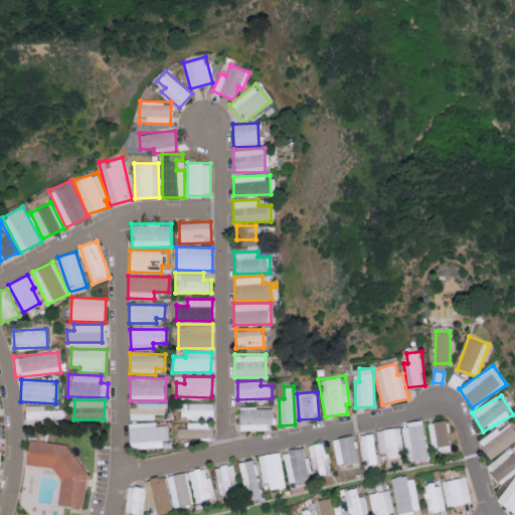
[(181,418),(213,418),(214,402),(181,402),(181,418)]
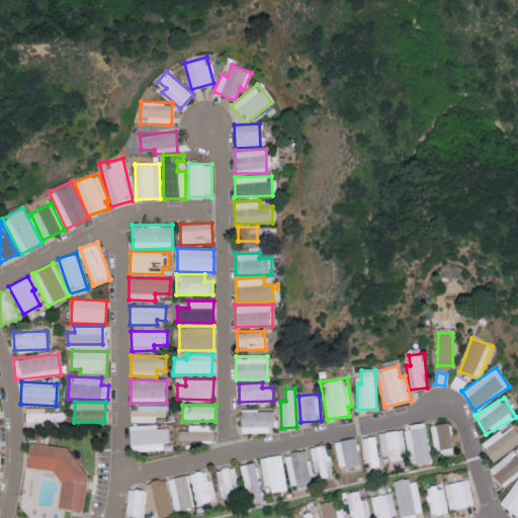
[(131,422),(156,422),(156,416),(167,416),(167,406),(131,406),(131,422)]
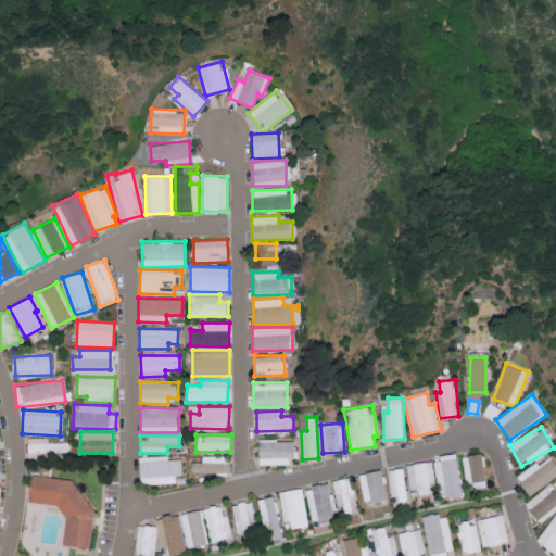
[(48,437),(27,438),(27,454),(70,453),(70,442),(48,442),(48,437)]
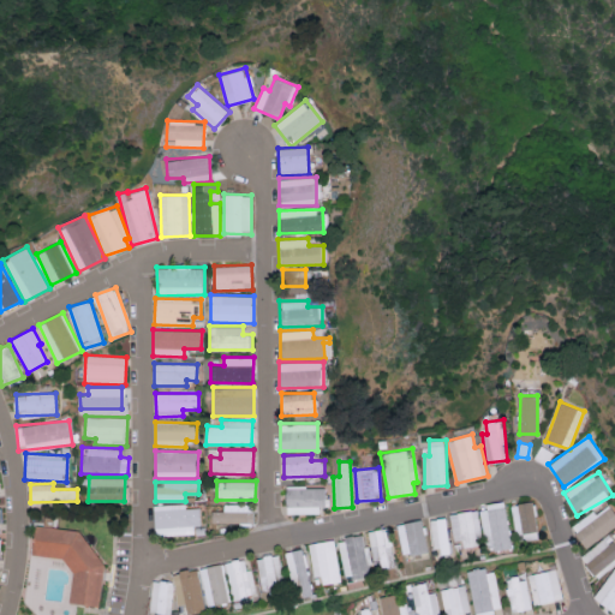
[(286,513),(323,514),(323,487),(286,487),(286,513)]
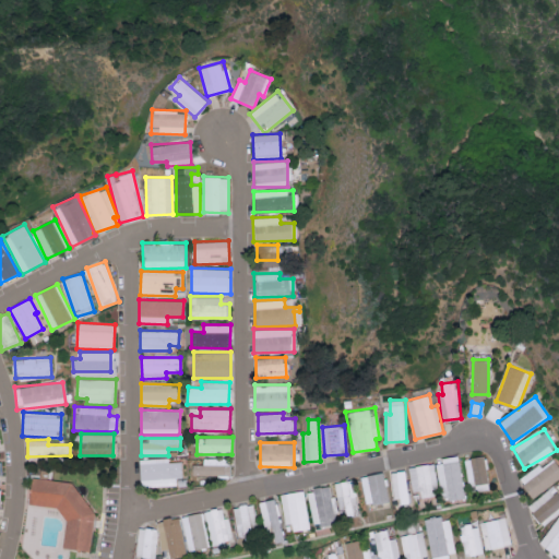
[(488,488),(485,455),(465,458),(468,489),(488,488)]
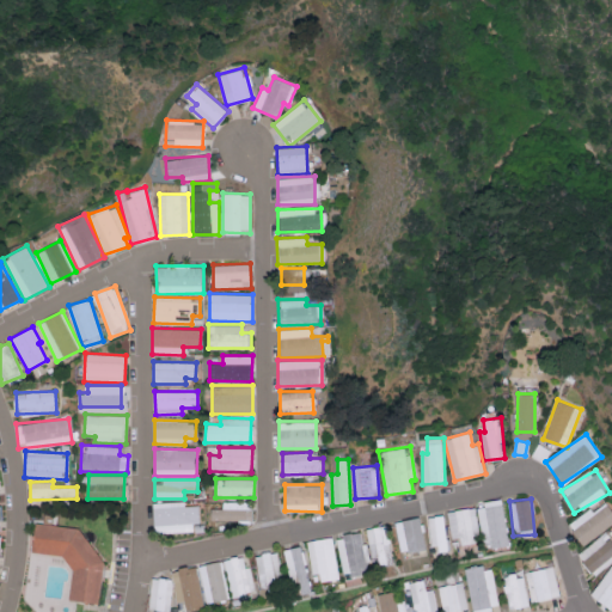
[(200,506),(187,506),(187,501),(154,502),(154,533),(194,532),(194,522),(200,522),(200,506)]
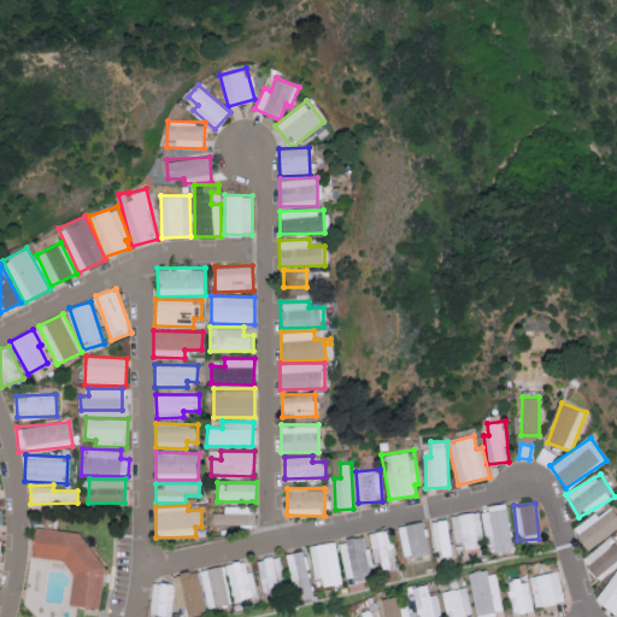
[(254,524),(254,506),(224,505),(224,512),(212,512),(212,524),(254,524)]
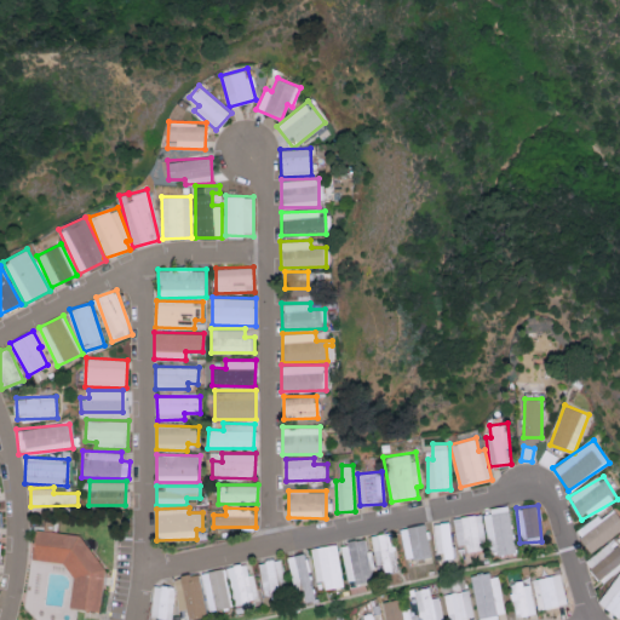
[(489,555),(515,552),(511,507),(486,509),(489,555)]
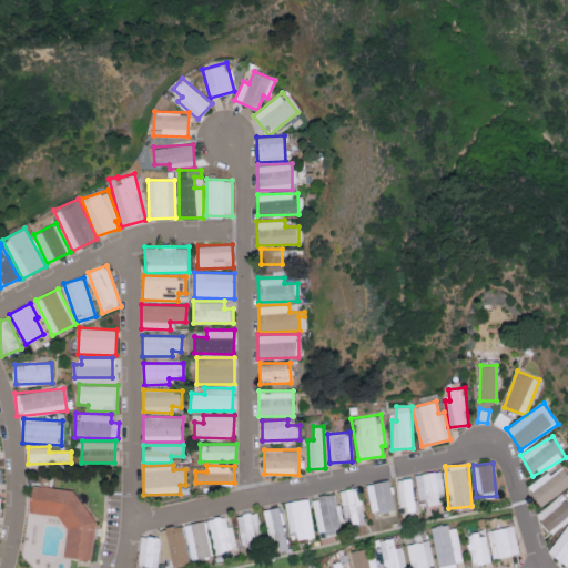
[(527,487),(540,506),(567,486),(567,474),(563,466),(550,475),(548,472),(527,487)]
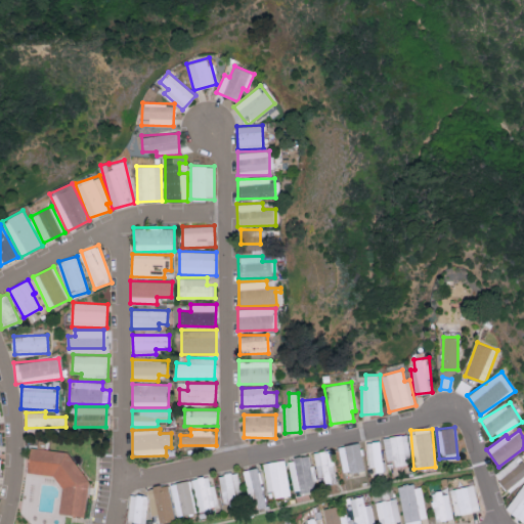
[(385,438),(390,465),(412,461),(407,434),(385,438)]
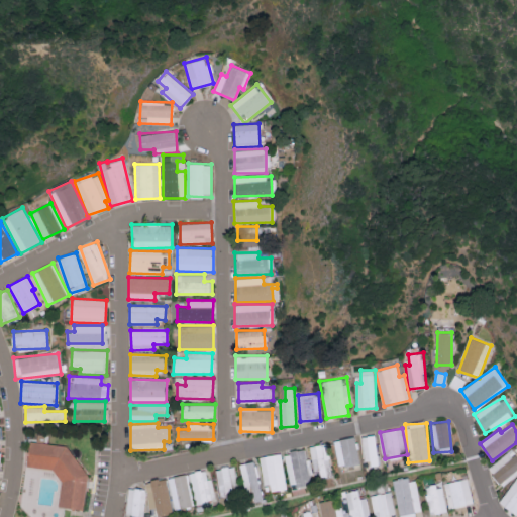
[(377,435),(363,436),(364,463),(378,463),(377,435)]
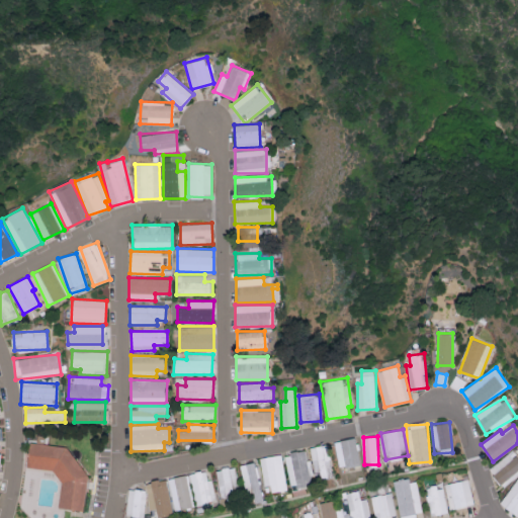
[(339,467),(360,463),(355,437),(334,441),(339,467)]
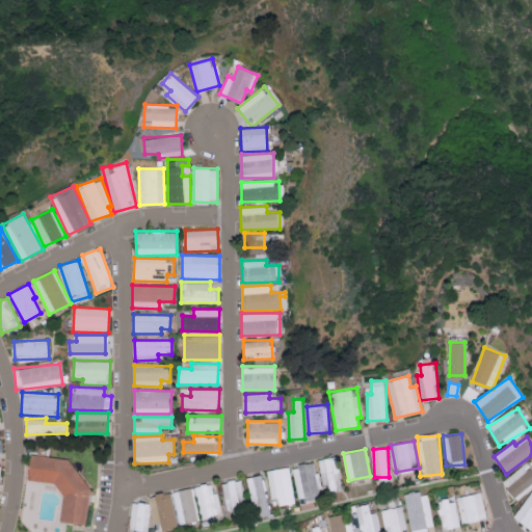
[(28,480),(62,483),(58,522),(80,525),(87,460),(30,454),(28,480)]
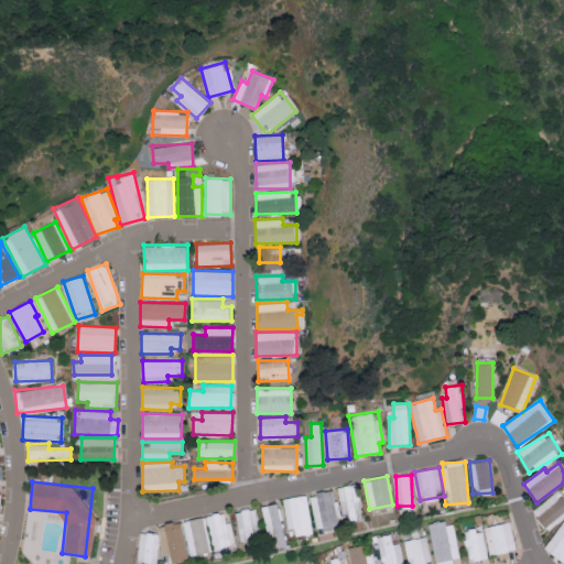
[(338,487),(345,522),(364,519),(357,484),(338,487)]
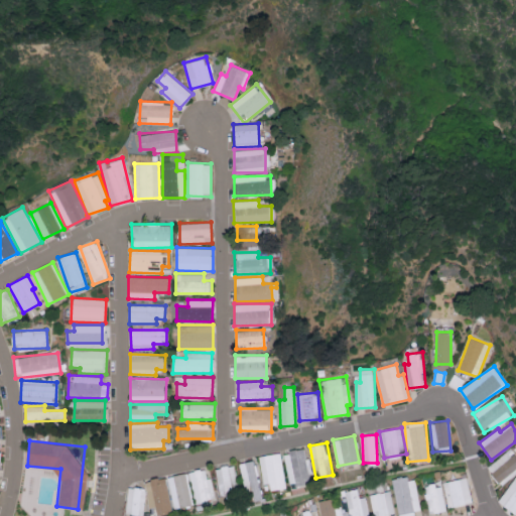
[(515,471),(515,455),(510,447),(487,468),(500,485),(515,471)]
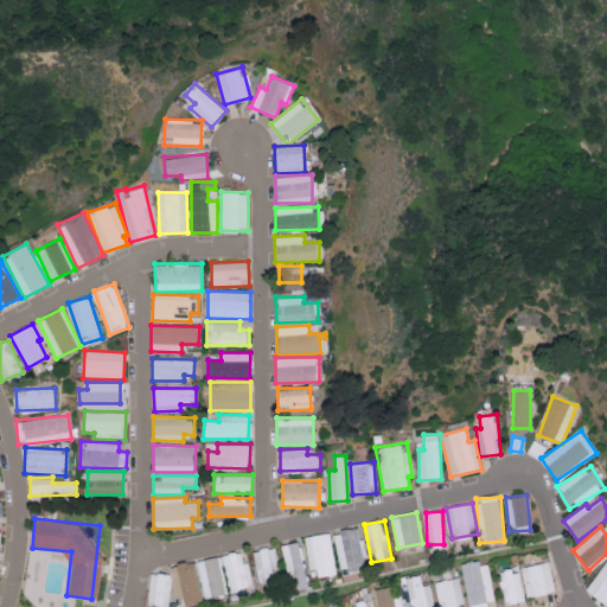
[(339,572),(365,568),(359,528),(333,532),(339,572)]
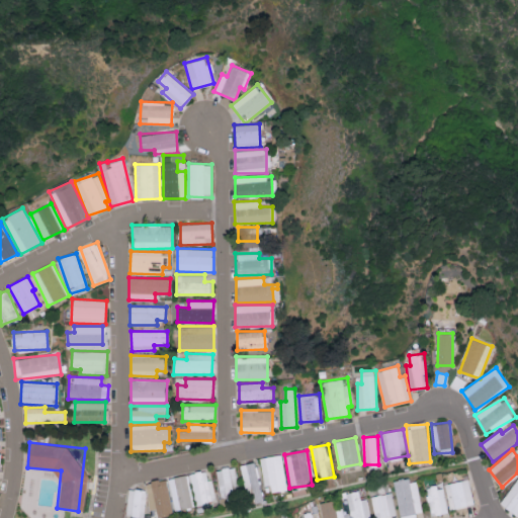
[(271,493),(287,490),(281,454),(259,457),(264,486),(270,485),(271,493)]
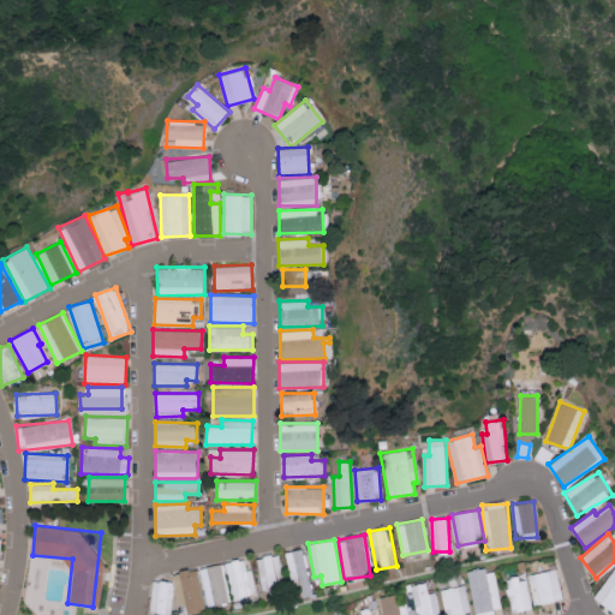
[(296,598),(312,595),(300,548),(284,553),(296,598)]
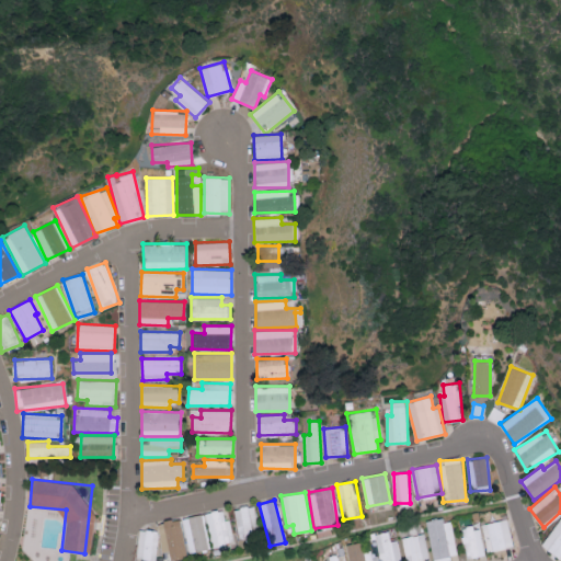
[(253,506),(233,508),(238,539),(258,537),(253,506)]
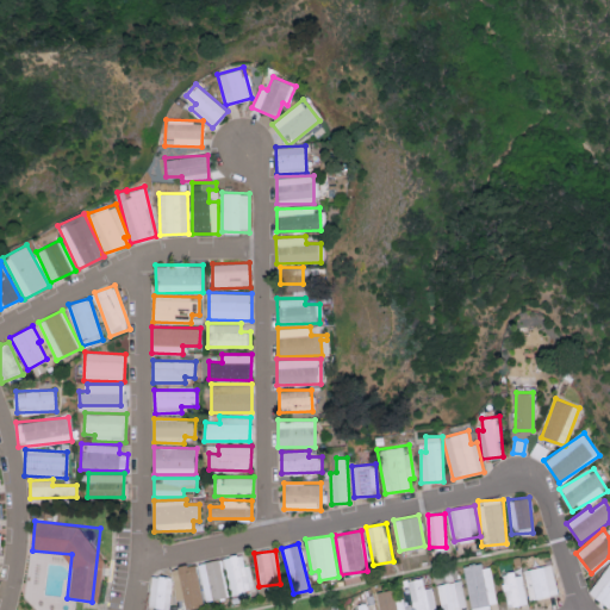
[(249,564),(243,565),(241,554),(222,558),(229,595),(254,590),(249,564)]
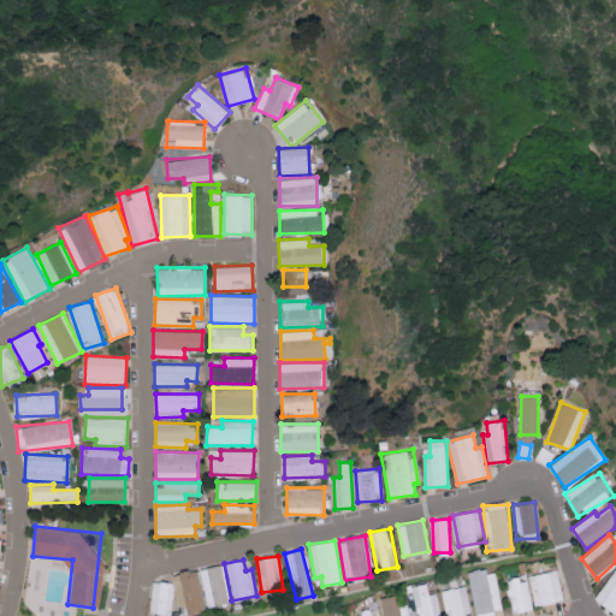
[(225,604),(223,566),(201,567),(203,605),(225,604)]
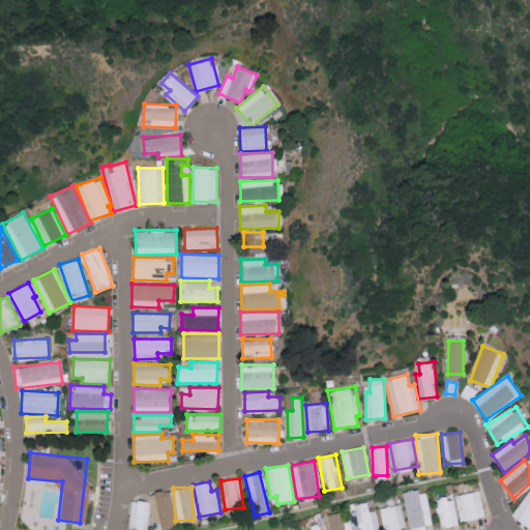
[(529,487),(529,488),(510,516),(529,529),(529,487)]
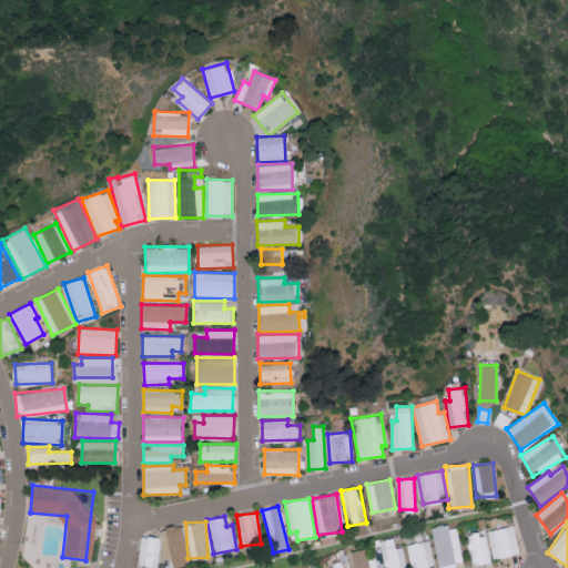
[(456,524),(432,529),(439,567),(464,563),(456,524)]
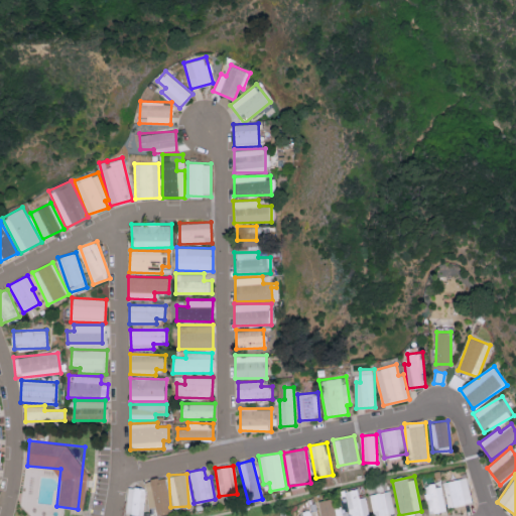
[(473,503),(467,477),(442,483),(448,508),(473,503)]
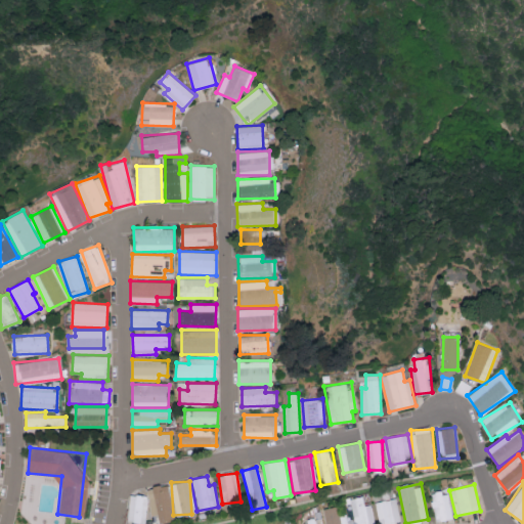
[(172,522),(169,485),(147,487),(149,516),(158,516),(159,523),(172,522)]
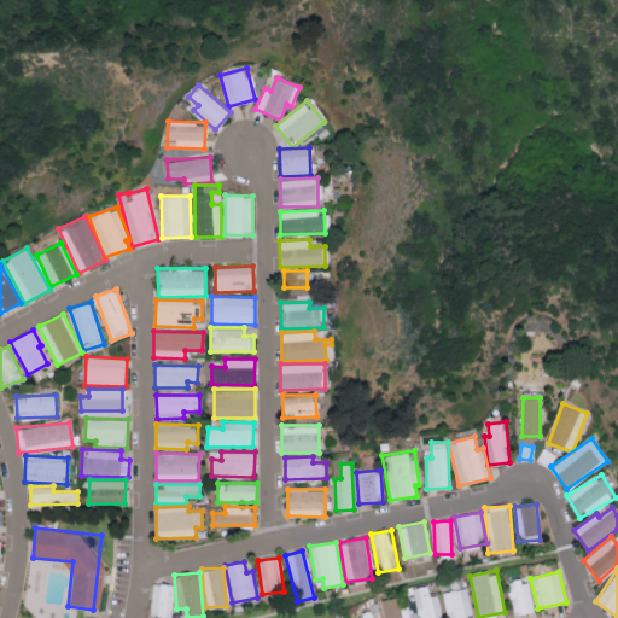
[(512,614),(532,613),(530,579),(509,581),(512,614)]
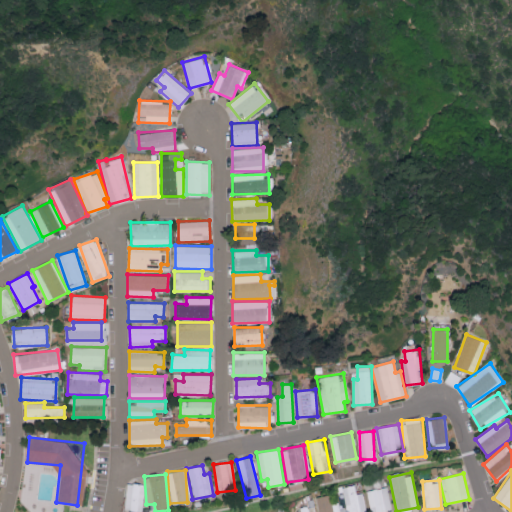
[(125,511),(141,511),(142,484),(127,483),(125,511)]
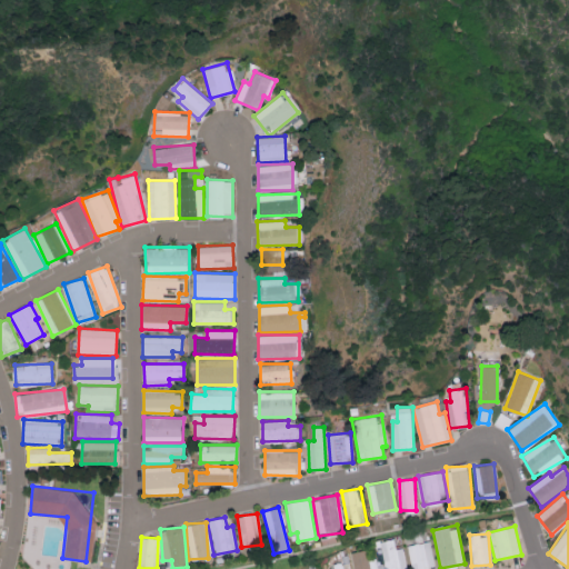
[(383,568),(386,567),(386,568),(406,568),(402,547),(396,548),(395,538),(378,541),(383,568)]
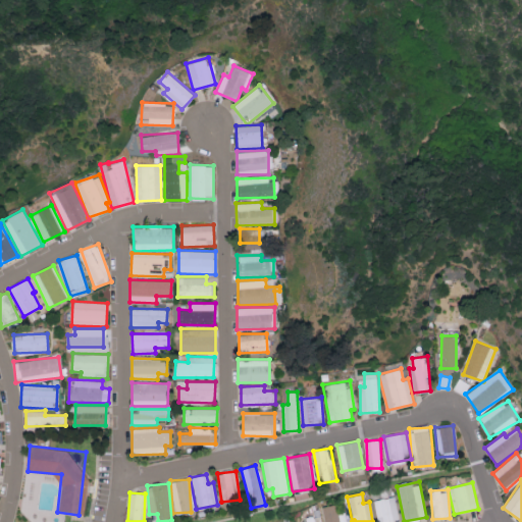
[(377,521),(382,521),(398,521),(396,497),(375,499),(377,521)]
